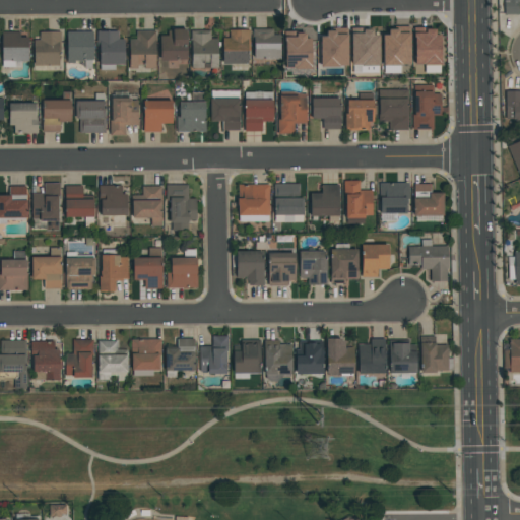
[(518,13),(504,14),(504,0),(519,0),(519,2),(518,2),(518,13)]
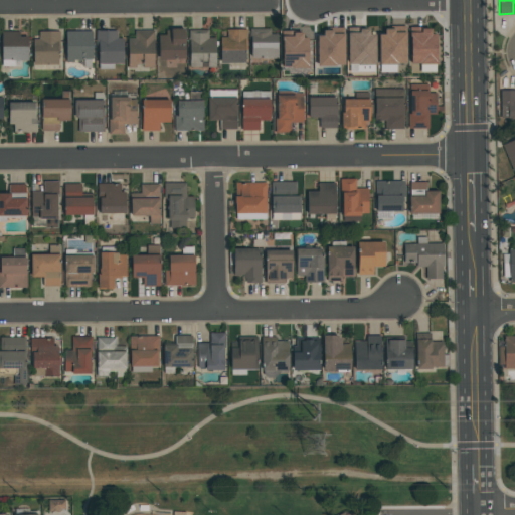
[(378,34),(384,34),(384,28),(390,28),(390,26),(406,26),(406,63),(396,63),(396,72),(380,72),(380,63),(378,63),(378,34)]
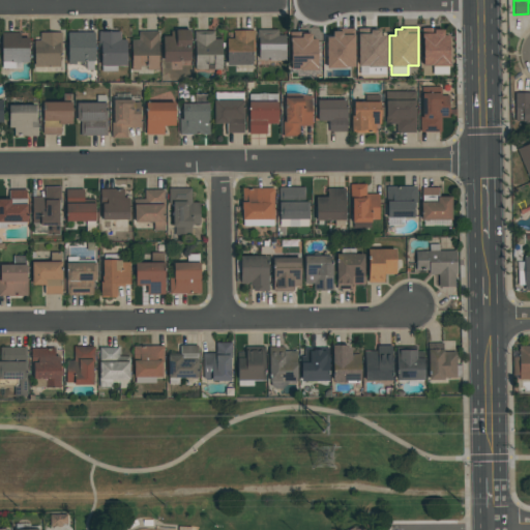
[(421,27),(437,27),(437,29),(443,29),(443,35),(448,35),(448,66),(448,75),(433,75),(433,66),(432,66),(432,65),(422,65),(422,37),(421,37),(421,27)]
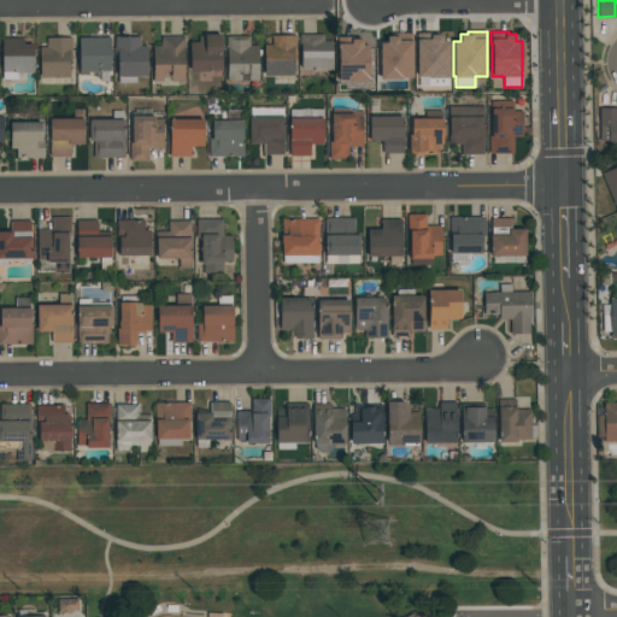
[(378,80),(378,42),(386,42),(386,36),(394,36),(394,33),(412,33),(412,77),(401,77),(401,80),(378,80)]
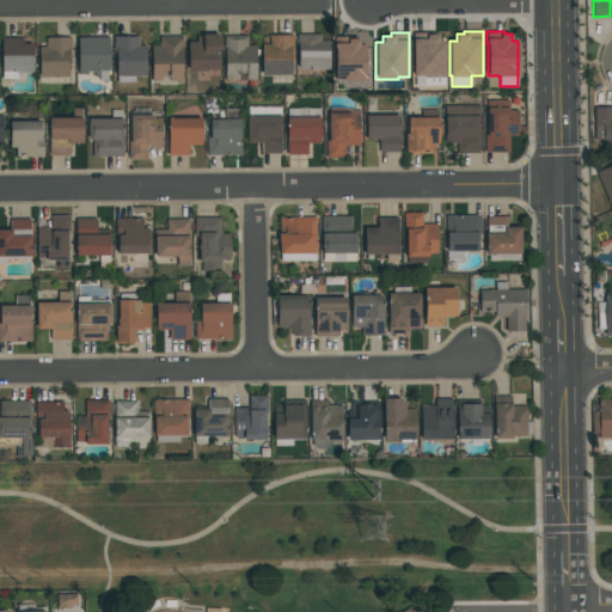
[(188,71),(188,42),(196,42),(196,36),(202,36),(202,34),(220,34),(220,69),(207,69),(207,71),(188,71)]
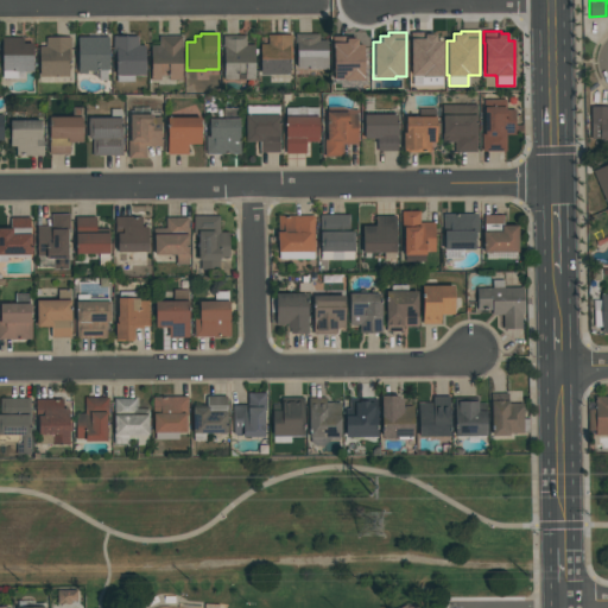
[(443,77),(442,77),(442,86),(412,86),(412,76),(411,76),(410,33),(428,33),(428,35),(436,35),(436,40),(443,40),(443,77)]
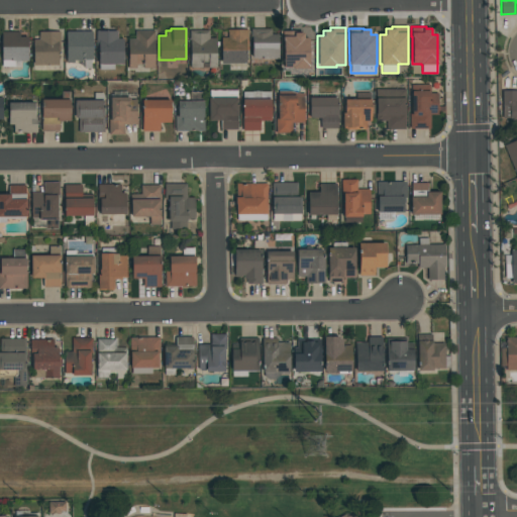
[(190,68),(190,54),(189,54),(189,29),(209,29),(209,37),(216,37),(216,68),(208,68),(208,63),(202,63),(202,68),(190,68)]
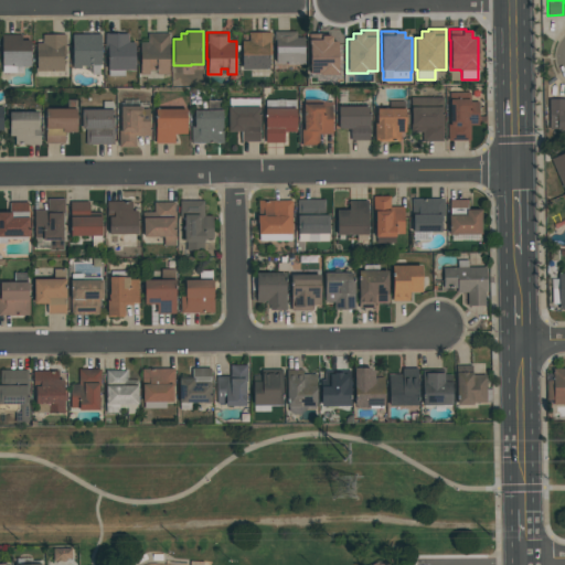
[(242,68),(242,41),(248,41),(248,32),(270,32),(270,55),(269,55),(269,68),(242,68)]
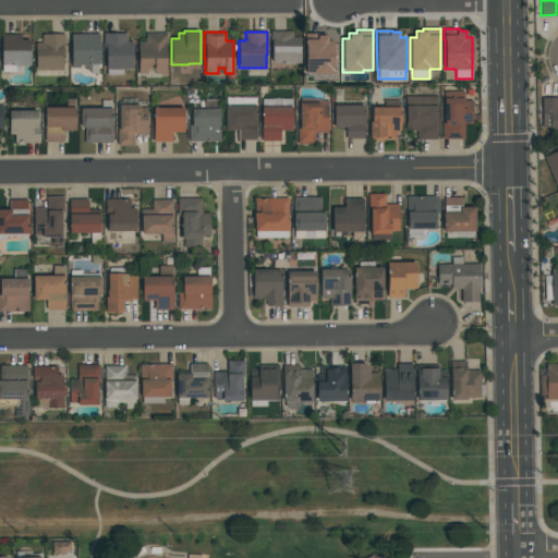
[(270,32),(293,32),(293,36),(300,36),(300,63),(271,63),(271,41),(270,41),(270,32)]
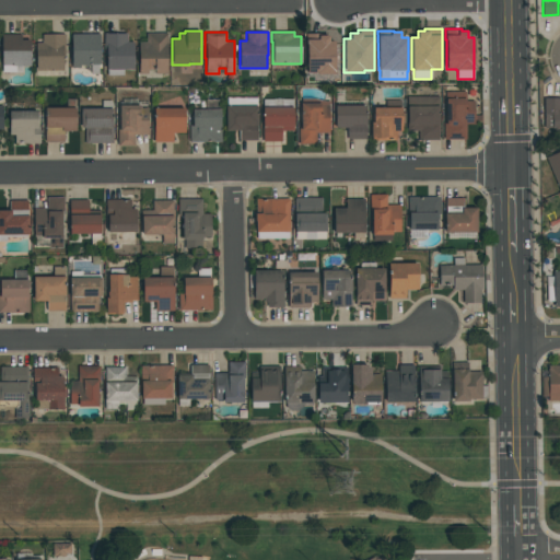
[(104,33),(127,33),(127,42),(133,42),(133,70),(124,70),(124,76),(107,76),(107,69),(106,69),(106,44),(104,44),(104,33)]
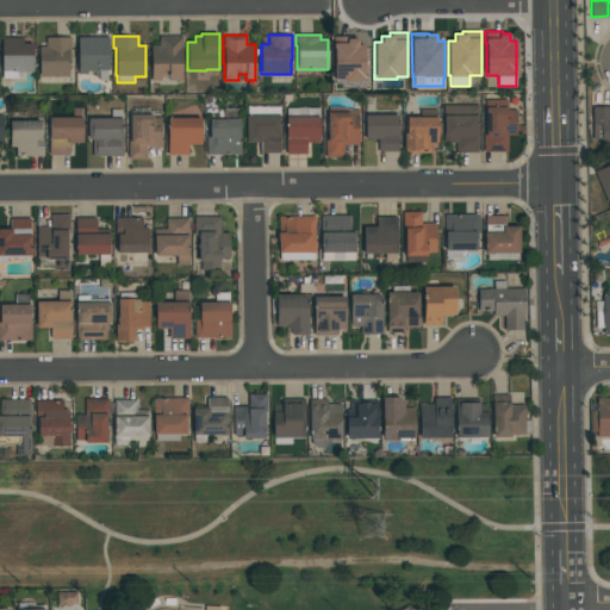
[(150,80),(150,45),(160,45),(160,36),(182,36),(182,49),(182,80),(168,80),(168,75),(161,75),(161,80),(150,80)]
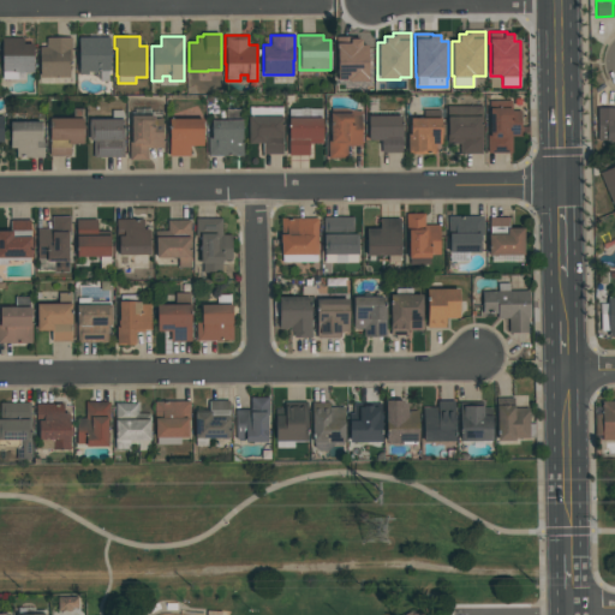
[(368,82),(346,82),(346,81),(336,81),(336,36),(354,36),(354,39),(360,39),(360,46),(368,46),(368,82)]
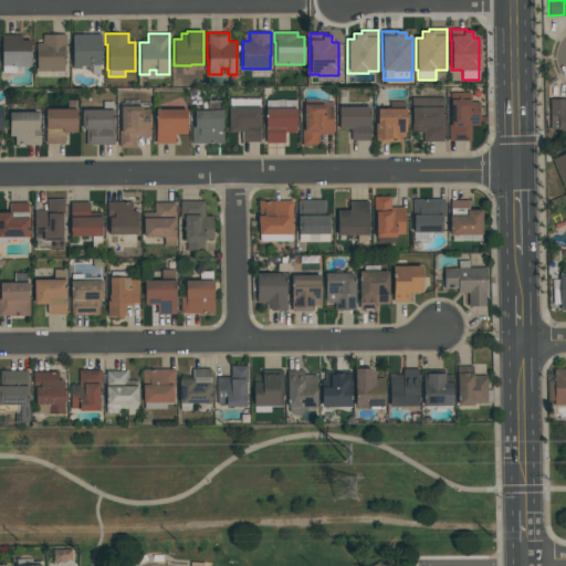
[(22,34),(22,41),(31,41),(31,66),(16,66),(16,72),(2,72),(2,34),(22,34)]
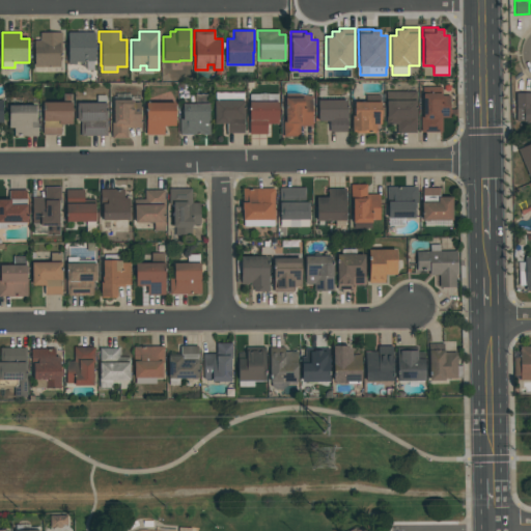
[(60,72),(34,72),(34,40),(40,40),(40,32),(62,32),(61,54),(60,54),(60,72)]
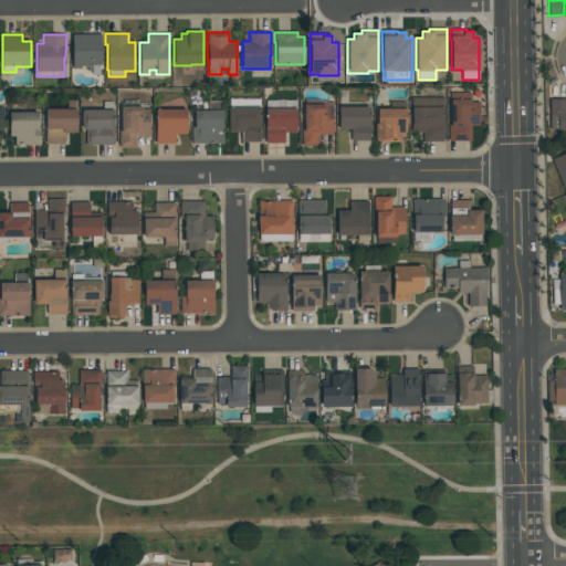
[(72,69),(72,34),(101,34),(101,65),(100,65),(100,74),(92,74),(92,66),(81,66),(81,69),(72,69)]
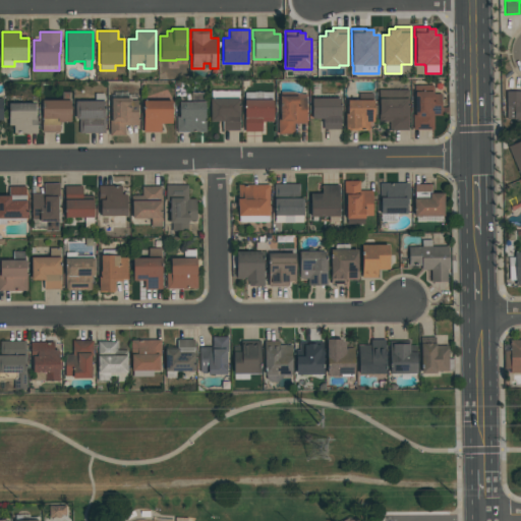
[(441,115),(433,115),(433,129),(412,129),(412,114),(414,114),(414,85),(433,85),(433,93),(441,93),(441,106),(448,106),(448,113),(441,113),(441,115)]
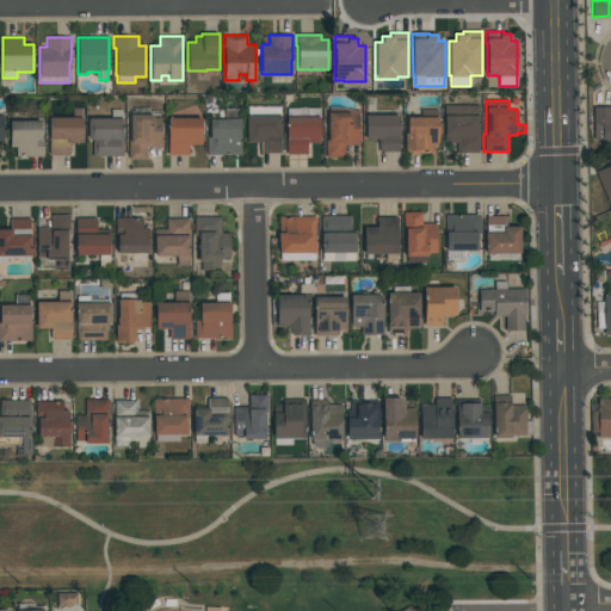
[(479,105),(479,153),(457,153),(457,142),(444,142),(444,105),(479,105)]
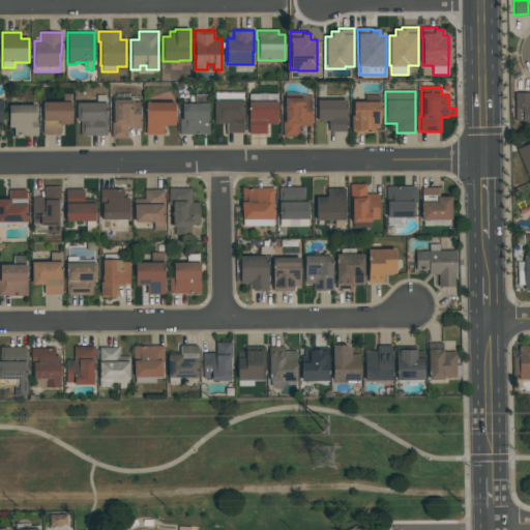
[(227,133),(227,123),(213,123),(213,100),(214,100),(214,92),(243,92),(243,100),(244,100),(244,118),(243,118),(243,123),(243,133),(227,133)]
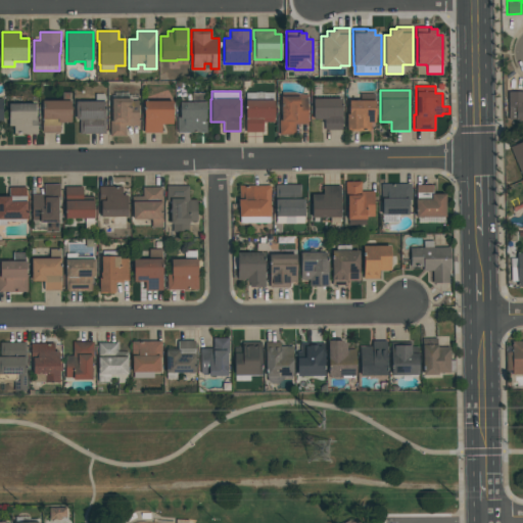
[(263,132),(245,132),(245,100),(246,100),(246,93),(255,93),(255,92),(265,92),(265,93),(273,93),(273,100),(274,100),(274,122),(263,122),(263,132)]
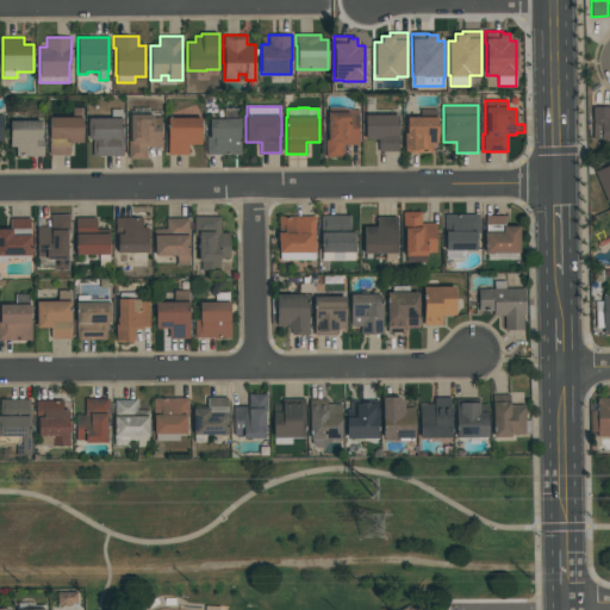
[(609,107),(609,142),(602,142),(602,139),(592,139),(592,107),(609,107)]
